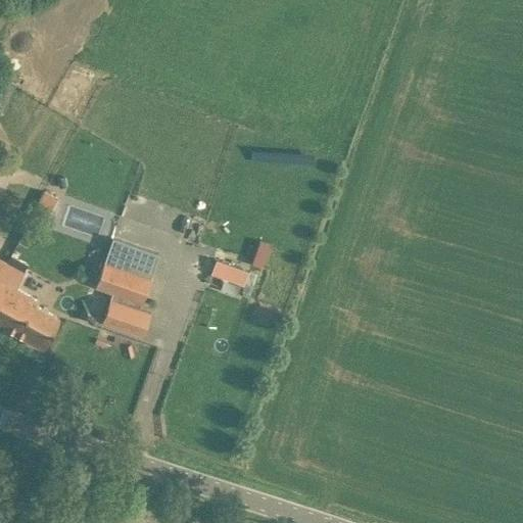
[(0,110),(2,111),(12,87),(0,81),(0,110)]
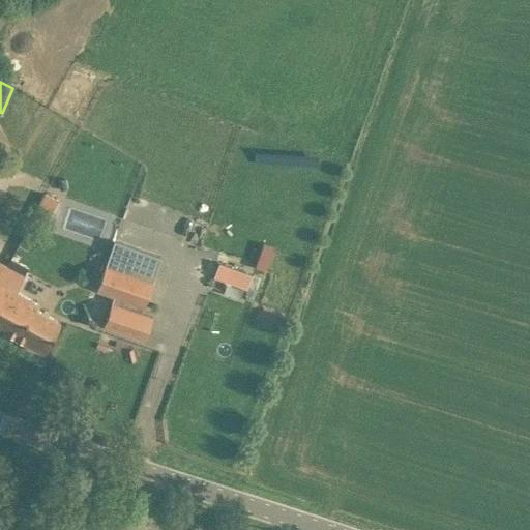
[(67,174),(51,187),(58,197),(75,183),(67,174)]
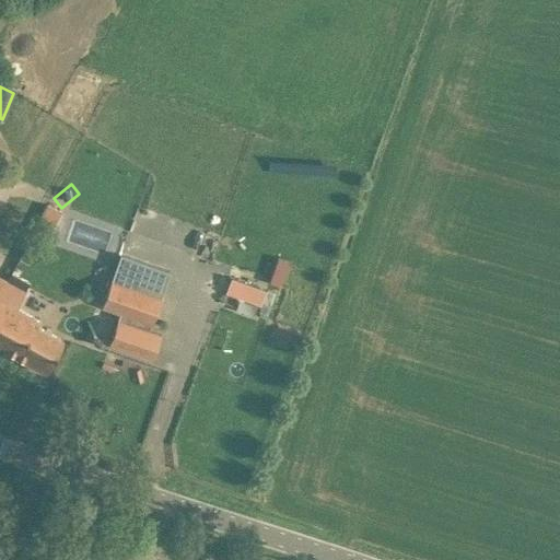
[(278,256),(269,281),(280,284),(289,260),(278,256)]
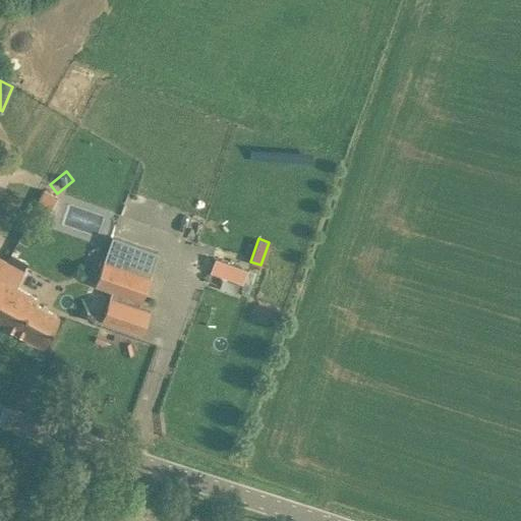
[(0,324),(42,347),(52,329),(58,315),(35,302),(38,298),(16,287),(0,278),(0,269),(4,261),(0,257),(0,324)]
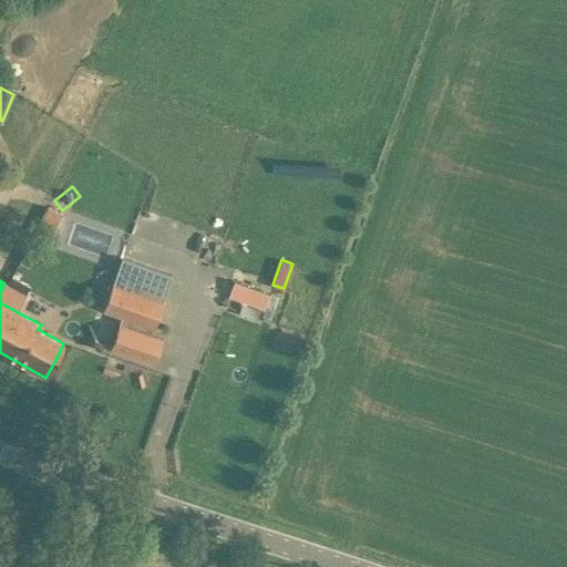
[(228,296),(264,309),(269,294),(234,280),(228,296)]
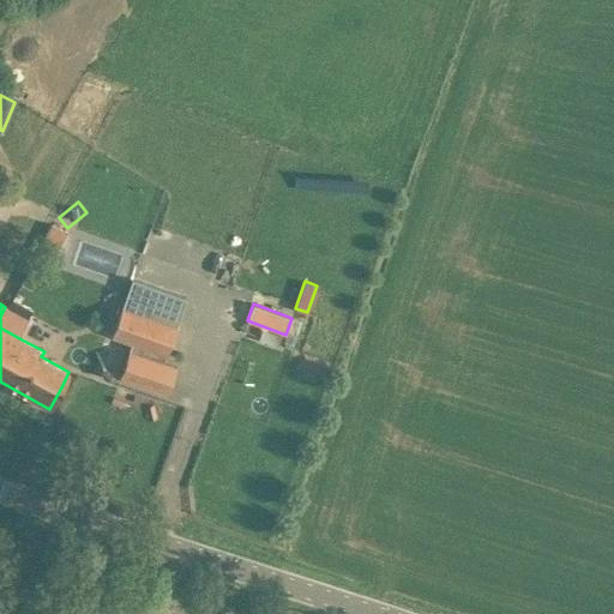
[(121,378),(167,393),(176,367),(160,361),(162,354),(166,355),(176,323),(124,305),(112,337),(133,344),(121,378)]
